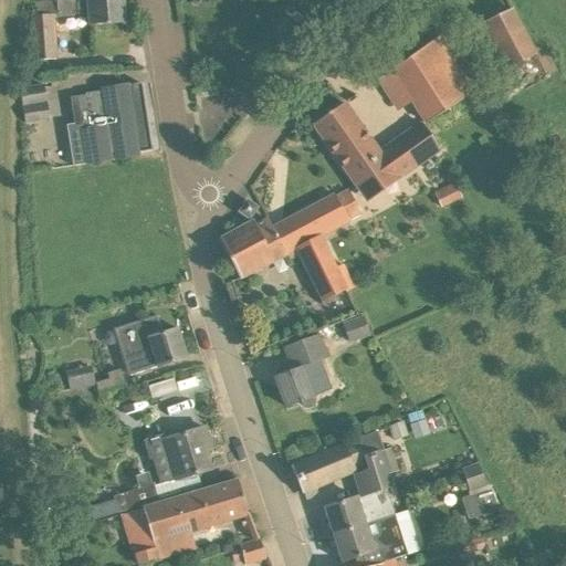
[(125,24),(123,0),(87,0),(90,25),(125,24)]
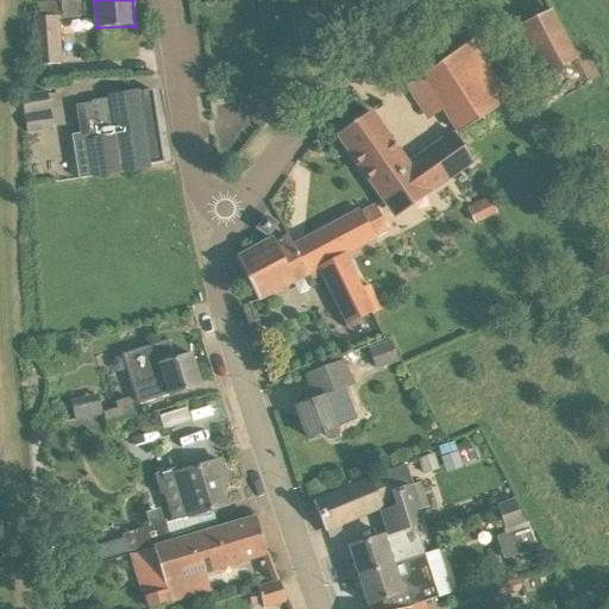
[(519,27),(542,74),(575,57),(551,11),(519,27)]
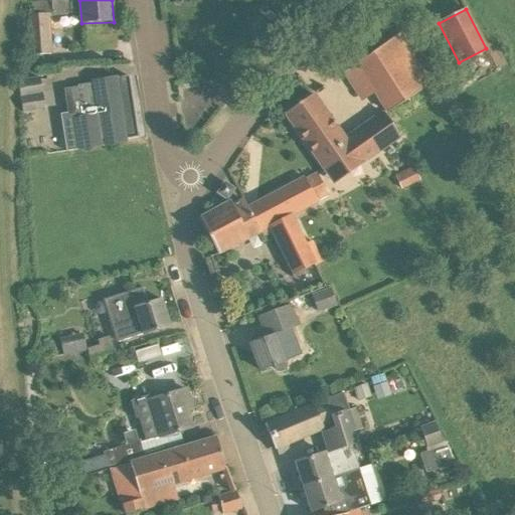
[(52,54),(49,14),(28,15),(31,56),(52,54)]
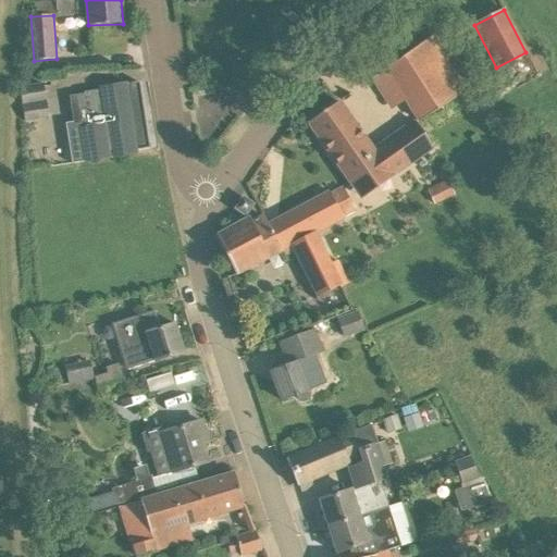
[(386,107),(399,98),(417,125),(468,91),(432,37),(369,79),(386,107)]
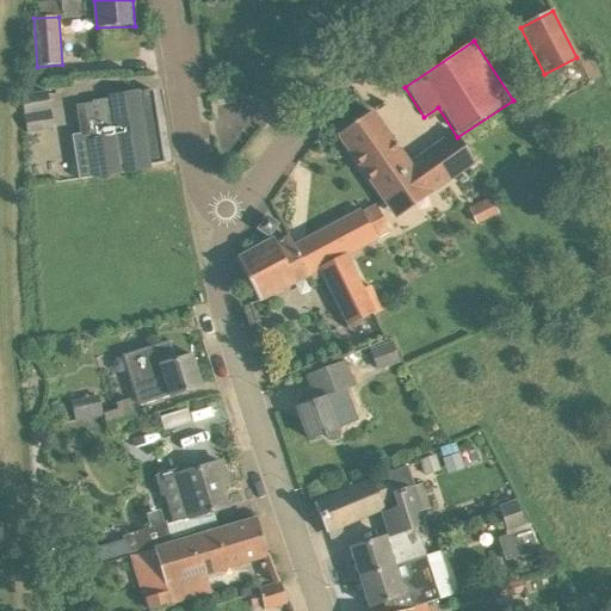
[(90,103),(74,105),(78,135),(75,136),(79,156),(87,155),(91,178),(148,168),(140,115),(154,112),(150,91),(149,91),(136,93),(136,92),(107,97),(107,99),(90,102),(90,103)]
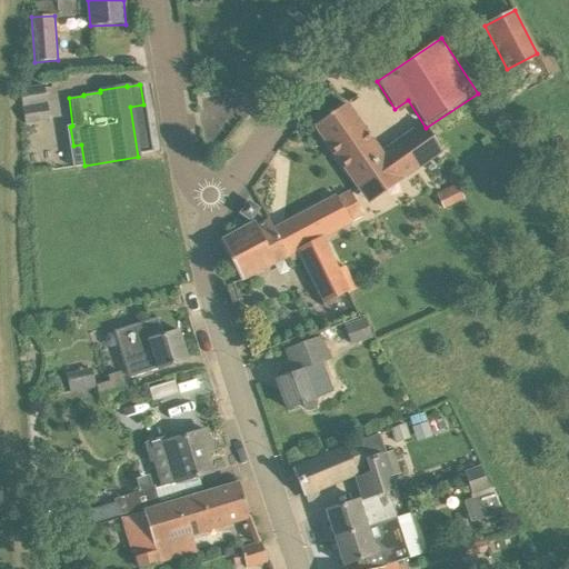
[(19,96),(22,116),(23,126),(48,122),(43,91),(19,96)]
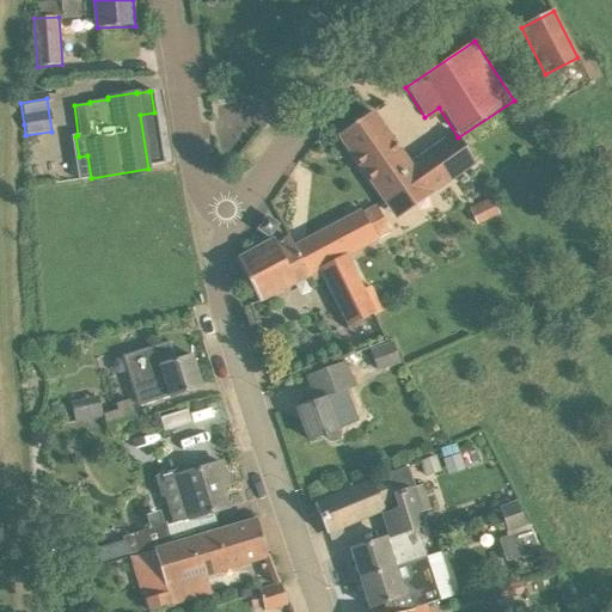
[(369,182),(392,214),(469,164),(450,134),(405,163),(403,159),(371,112),(337,135),(369,182)]
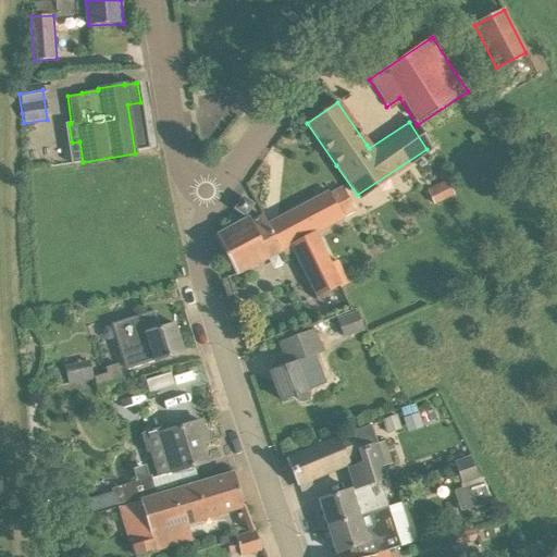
[(447,181),(444,183),(425,192),(433,207),(455,196),(447,181)]
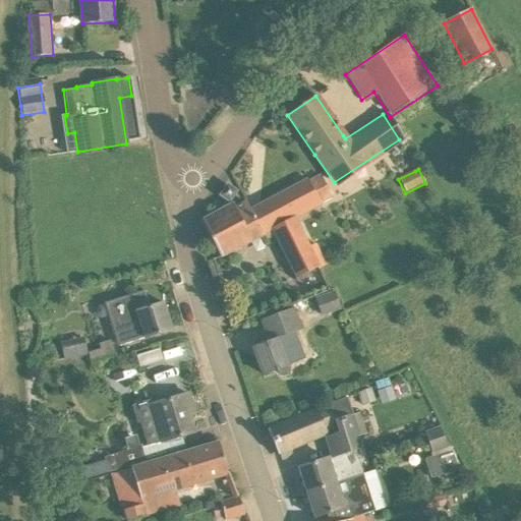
[(306,181),(320,205),(332,198),(319,175),(306,181)]
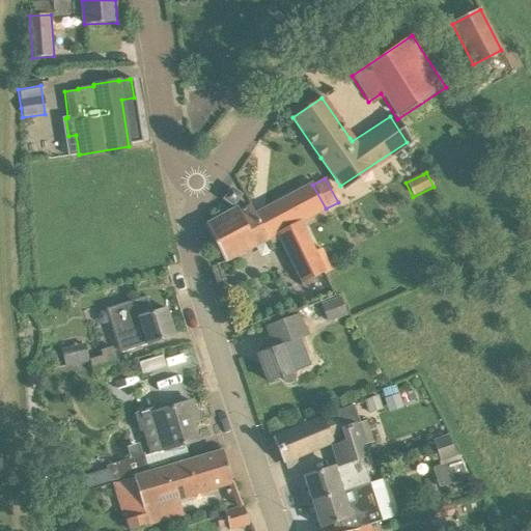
[(326,208),(312,185),(311,183),(255,213),(269,239),(275,234),(300,222),(326,208)]
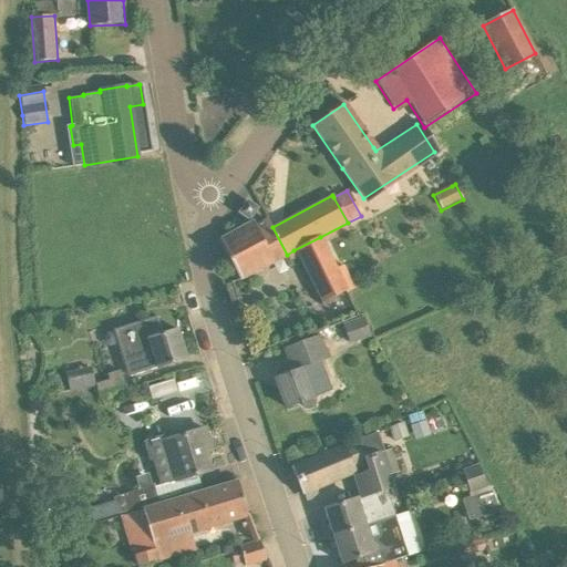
[(246,203),(239,213),(249,219),(256,208),(246,203)]
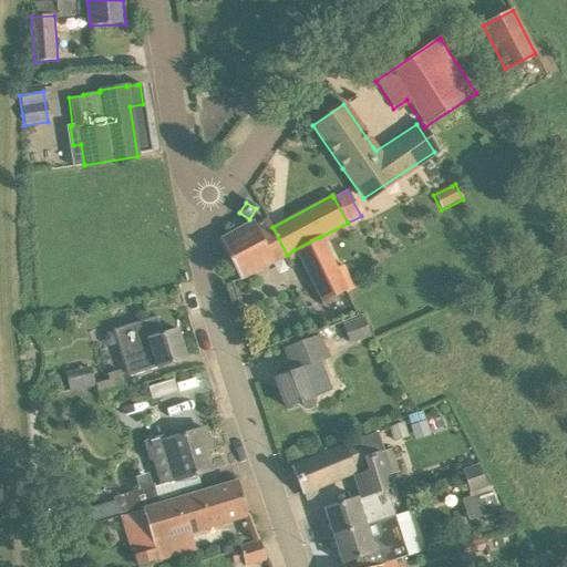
[(240,278),(287,255),(272,227),(268,219),(255,226),(254,223),(220,239),(240,278)]
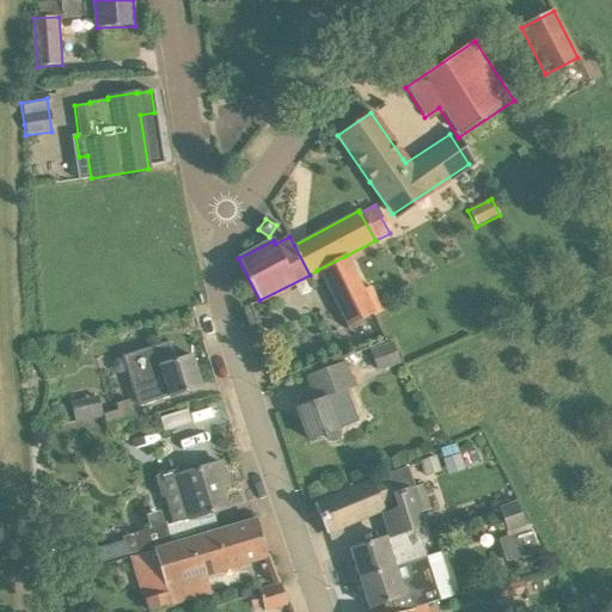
[(386,335),(346,256),(317,270),(343,322),(355,316),(369,343),(386,335)]
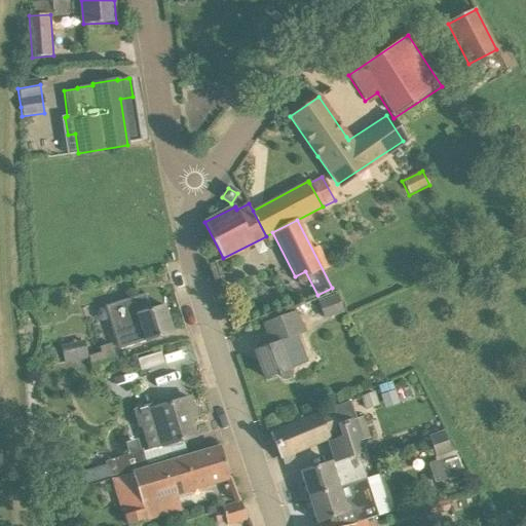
[(342,308),(334,290),(312,300),(320,318),(342,308)]
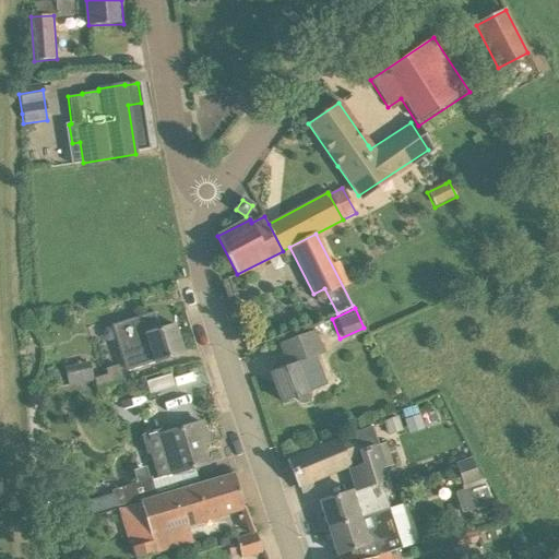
[(127,372),(185,354),(176,325),(162,331),(155,311),(111,325),(127,372)]
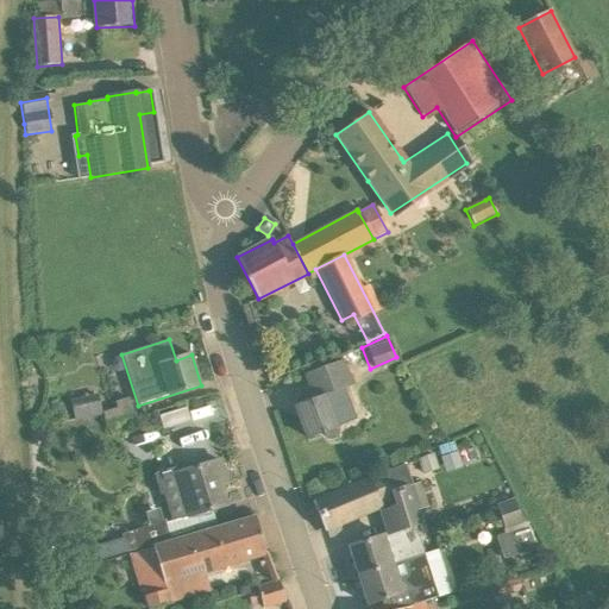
[(341,360),(303,375),(313,400),(296,407),(308,438),(324,432),(326,437),(331,439),(338,437),(339,432),(338,427),(338,426),(333,413),(350,406),(343,388),(350,385),(341,360)]
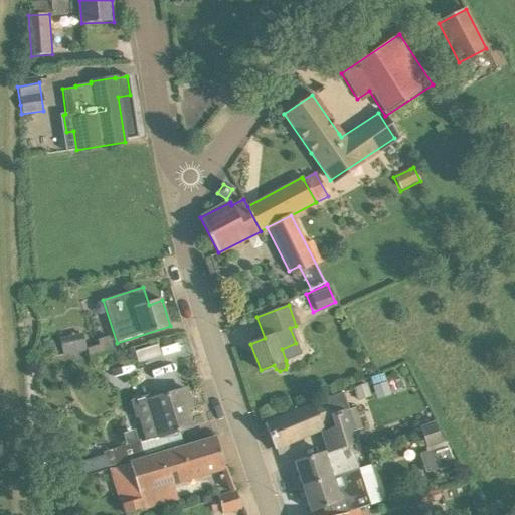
[(63,356),(87,348),(78,325),(55,332),(63,356)]
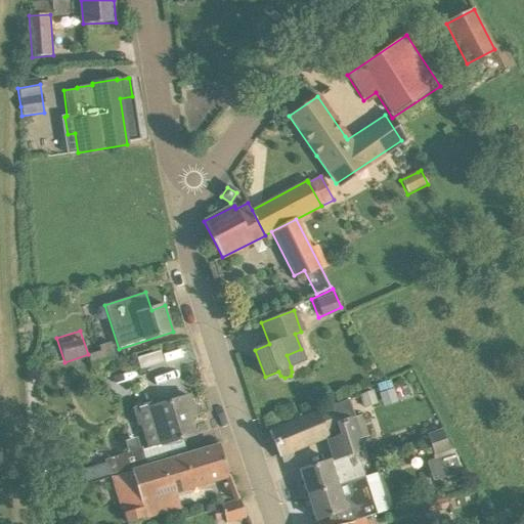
[(189,343),(136,353),(146,402),(186,395),(180,363),(192,361),(189,343)]
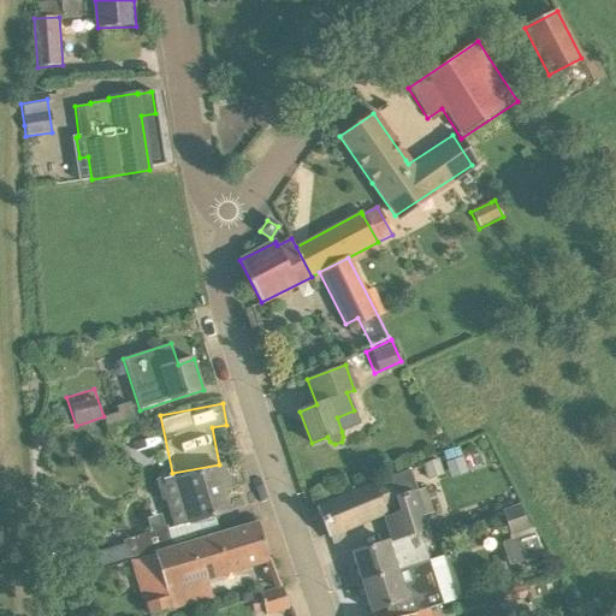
[(118,410),(120,416),(102,422),(106,433),(135,424),(130,407),(118,410)]
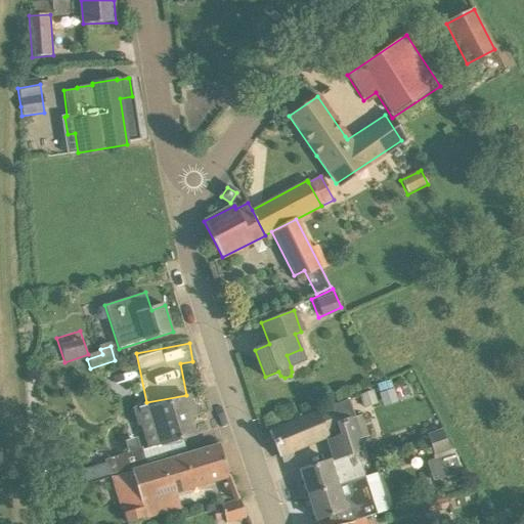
[(115,392),(127,388),(123,373),(111,377),(115,392)]
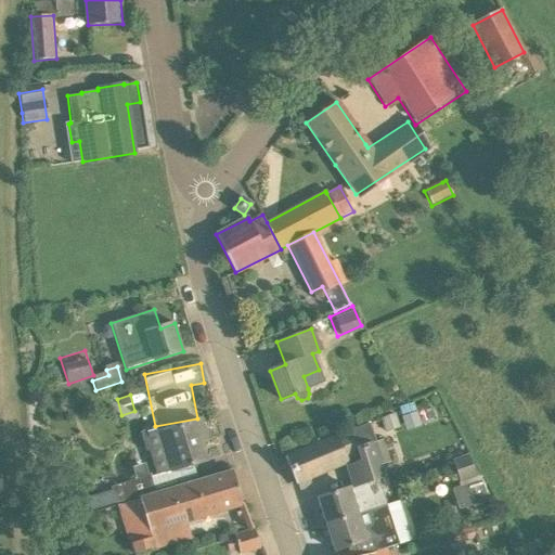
[(402,418),(416,414),(417,414),(414,403),(399,409),(402,418)]
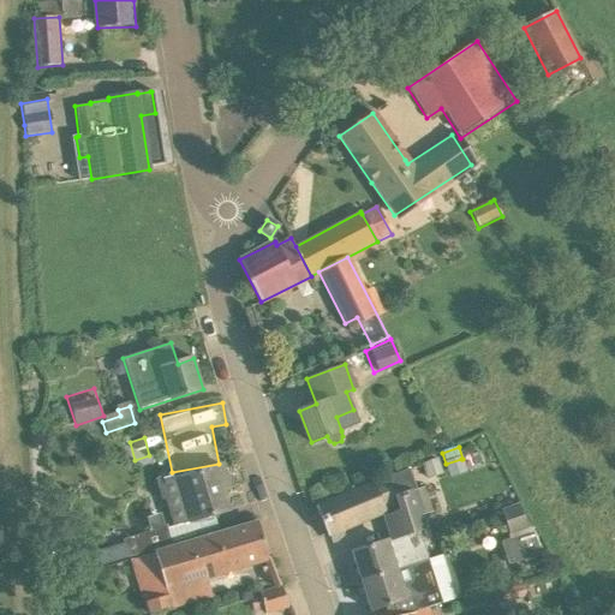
[(422,464),(428,479),(443,475),(437,459),(422,464)]
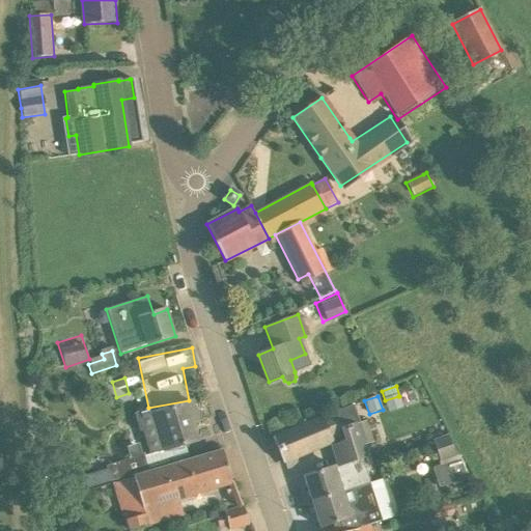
[(154,409),(134,415),(140,432),(143,432),(149,454),(149,455),(164,451),(184,445),(189,444),(200,440),(192,416),(194,415),(190,401),(155,413),(154,409)]
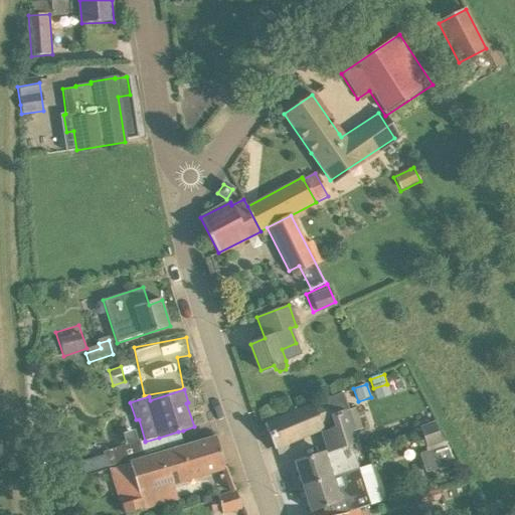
[(358,470),(354,455),(358,454),(346,415),(345,411),(349,410),(343,393),(325,400),(335,427),(331,428),(330,425),(322,428),(323,428),(319,431),(322,440),(327,452),(294,463),(302,487),(358,470)]
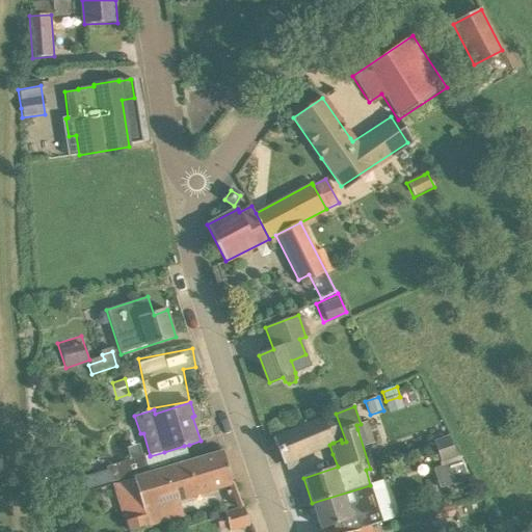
[(346,442),(336,414),(322,418),(274,439),(285,463),(329,445),(334,443),(333,443),(341,440),(342,443),(346,442)]
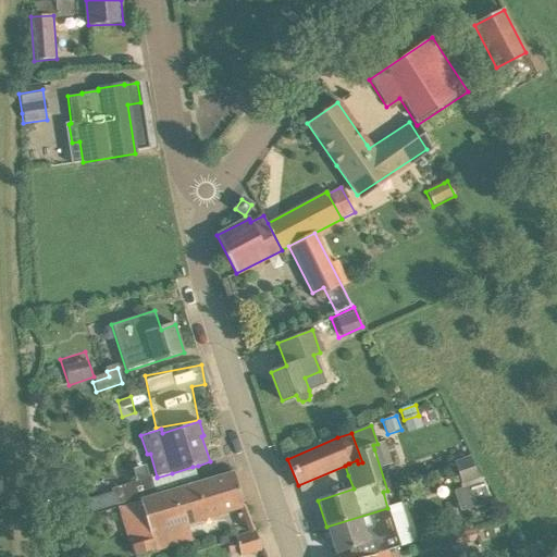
[(461,484),(478,480),(470,457),(454,462),(461,484)]
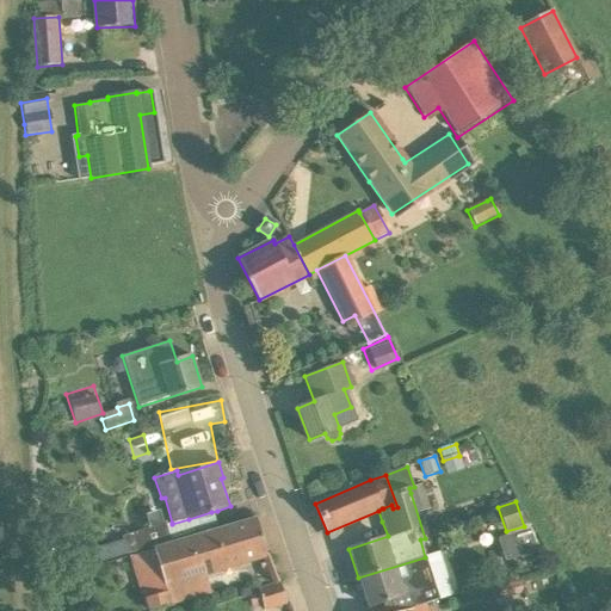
[(165,587),(266,554),(255,519),(154,553),(165,587)]
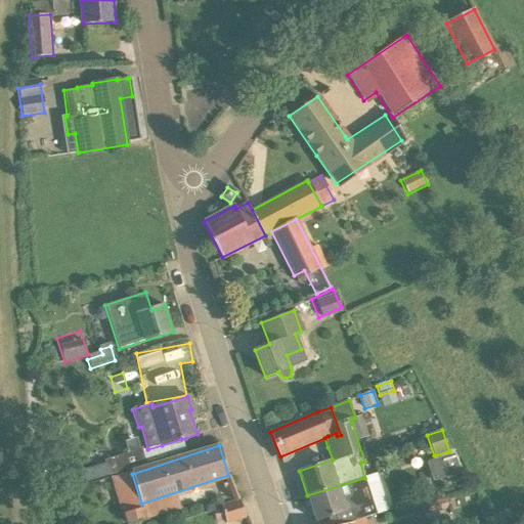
[(110,476),(147,466),(146,464),(143,450),(142,449),(140,450),(129,453),(104,461),(105,464),(110,476)]
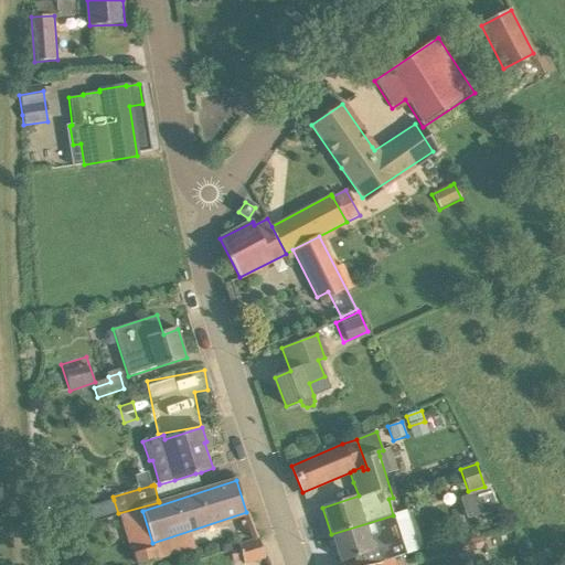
[(486,490),(469,496),(461,498),(462,499),(460,500),(467,519),(496,510),(489,490),(486,490)]
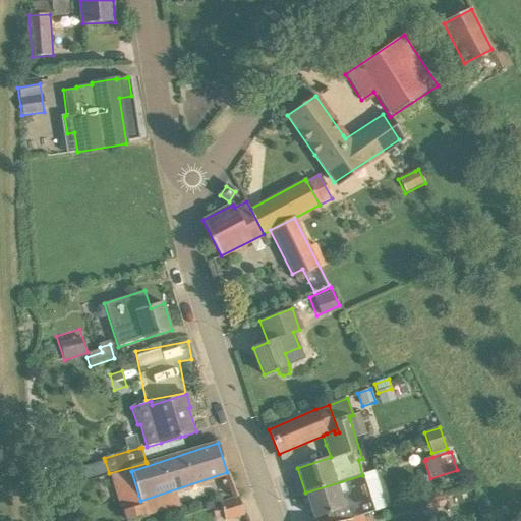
[(85,480),(109,473),(105,461),(81,467),(85,480)]
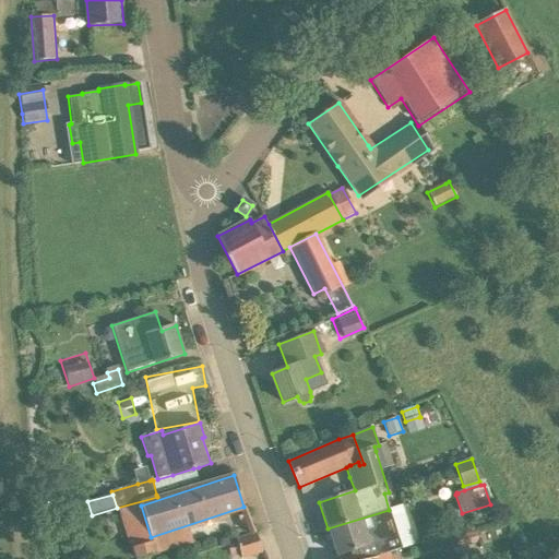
[(389,510),(328,528),(336,555),(349,550),(353,558),(364,558),(377,556),(401,548),(389,510)]
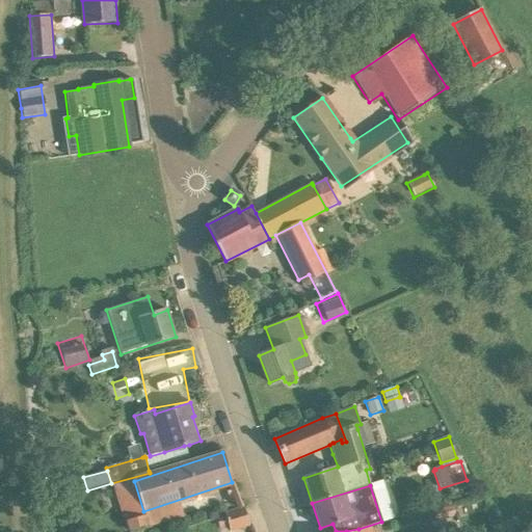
[(240,507),(235,509),(225,512),(233,531),(246,526),(240,507)]
